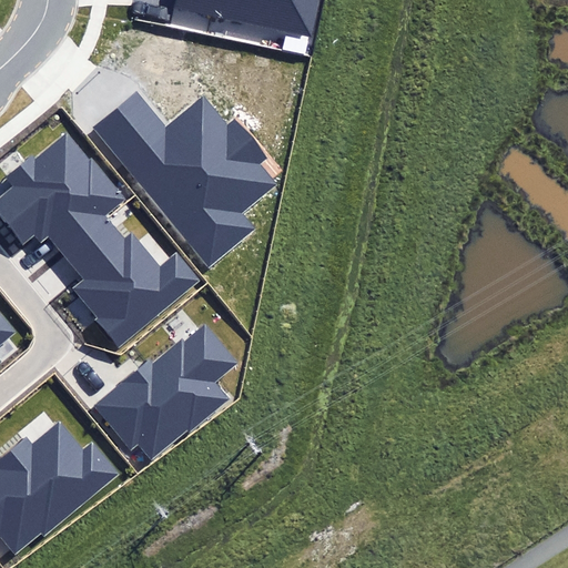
[(174,0),(173,4),(307,34),(315,0),(174,0)]
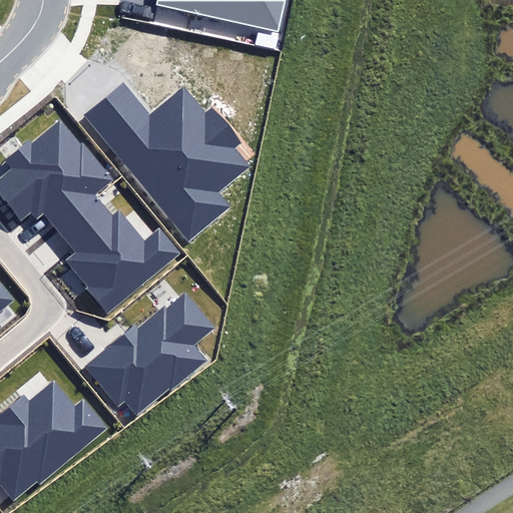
[(84,115),(188,240),(230,206),(219,193),(250,167),(234,148),(241,142),(213,108),(205,115),(182,88),(149,116),(122,84),(84,115)]
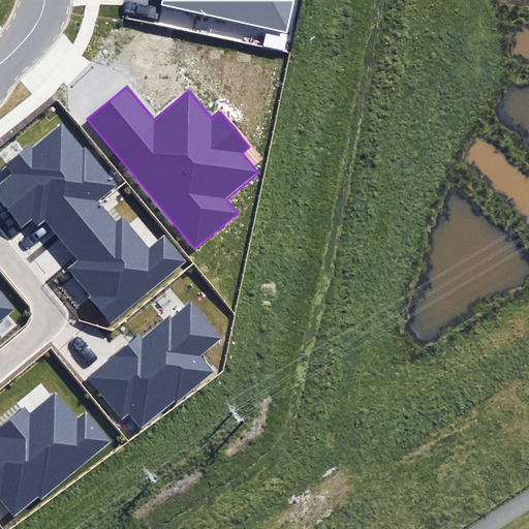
[(59,239),(100,204),(97,200),(116,185),(86,149),(84,151),(62,126),(33,152),(30,148),(10,165),(16,173),(0,186),(0,203),(21,226),(30,219),(38,228),(45,223),(59,239)]
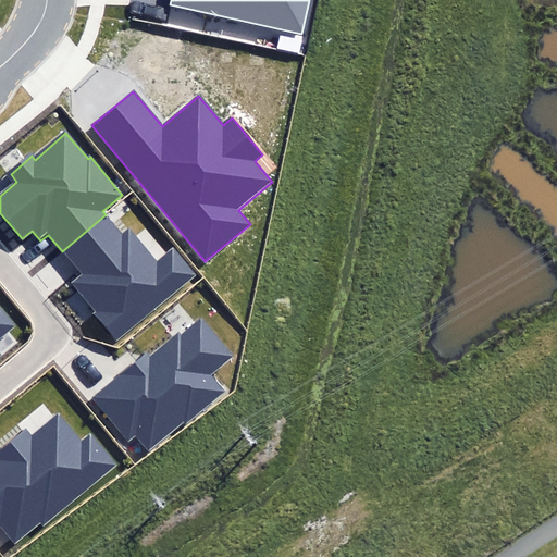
[(62,251),(83,274),(71,284),(94,311),(90,313),(116,344),(197,274),(174,248),(157,262),(128,229),(123,234),(106,214),(62,251)]
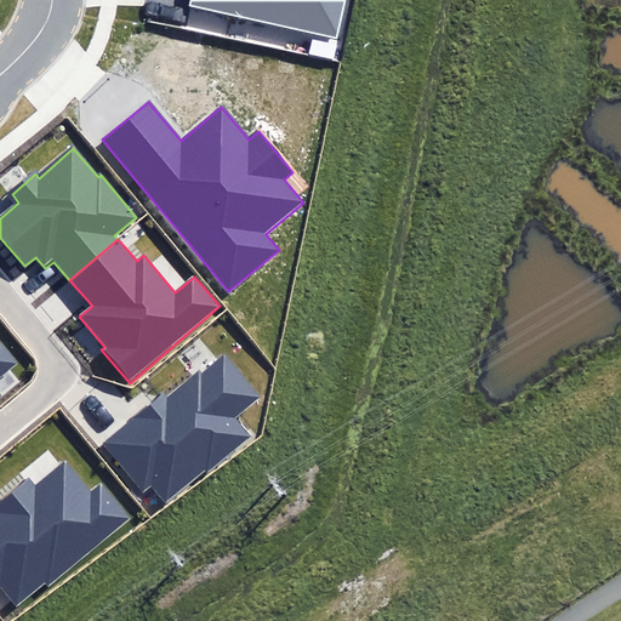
[(0,375),(16,363),(0,343),(0,375)]
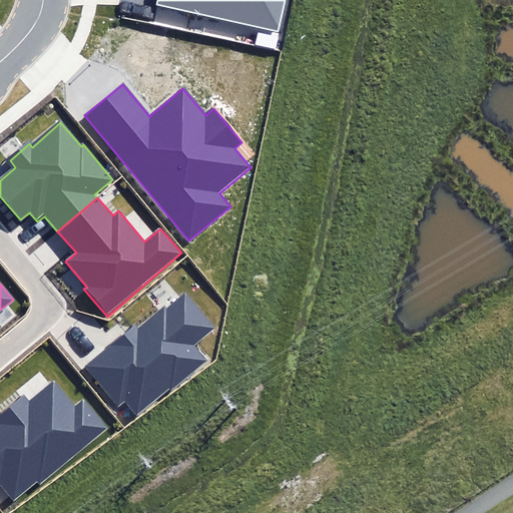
[(133,326),(84,366),(117,406),(125,400),(136,414),(202,358),(192,346),(214,328),(185,293),(165,310),(163,307),(136,329),(133,326)]
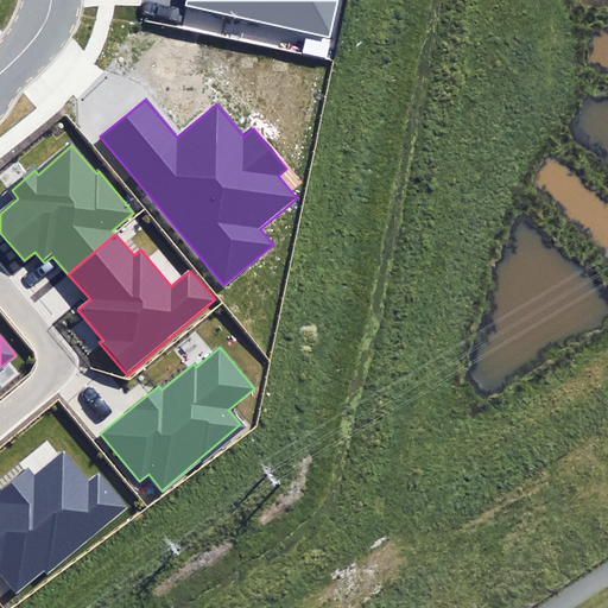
[(0,574),(1,574),(18,594),(127,506),(100,473),(89,482),(63,450),(35,473),(30,467),(0,489),(0,574)]
